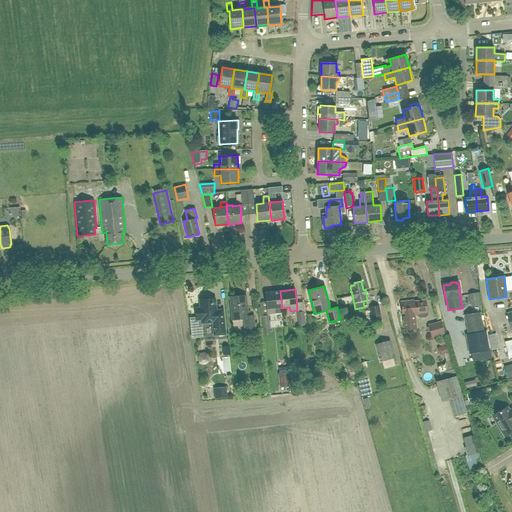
[(282,308),(280,291),(265,292),(267,314),(275,313),(275,314),(283,313),(282,308)]
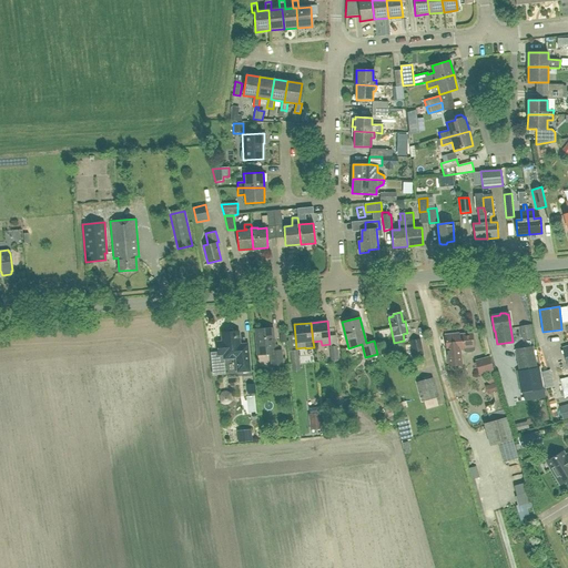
[(531,324),(519,326),(521,341),(534,340),(531,324)]
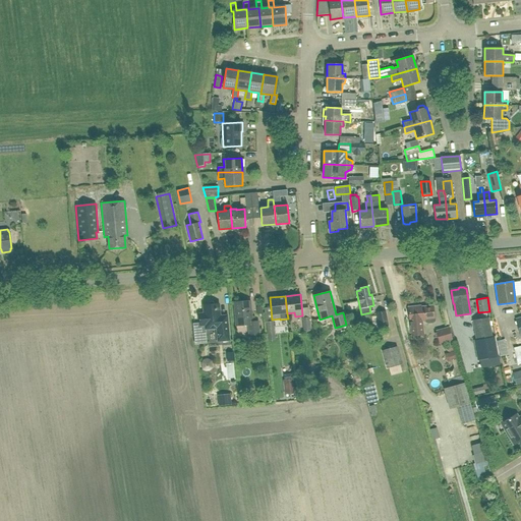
[(252,322),(250,300),(233,302),(236,326),(247,325),(248,335),(258,335),(257,322),(252,322)]
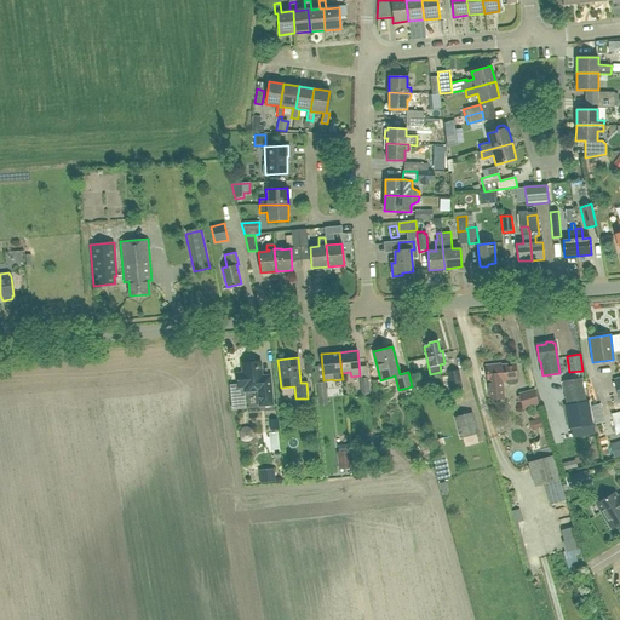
[(236,384),(229,385),(231,411),(246,409),(245,391),(257,391),(258,406),(273,405),(270,374),(262,375),(260,361),(254,362),(253,360),(250,359),(246,360),(247,362),(241,362),(241,372),(236,373),(236,384)]
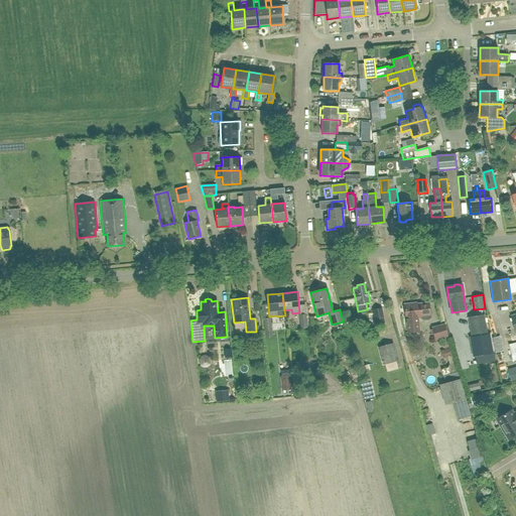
[(440,301),(435,302),(440,323),(445,321),(440,301)]
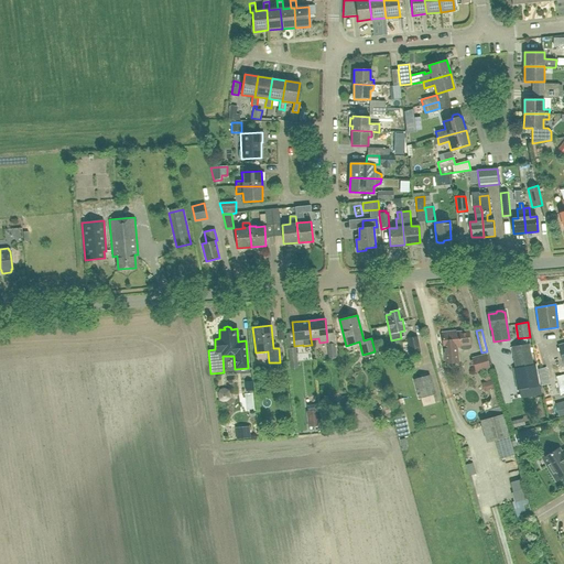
[(455,331),(441,333),(443,349),(445,364),(459,362),(457,347),(459,347),(459,349),(464,350),(468,350),(472,348),(472,344),(469,331),(456,333),(455,331)]
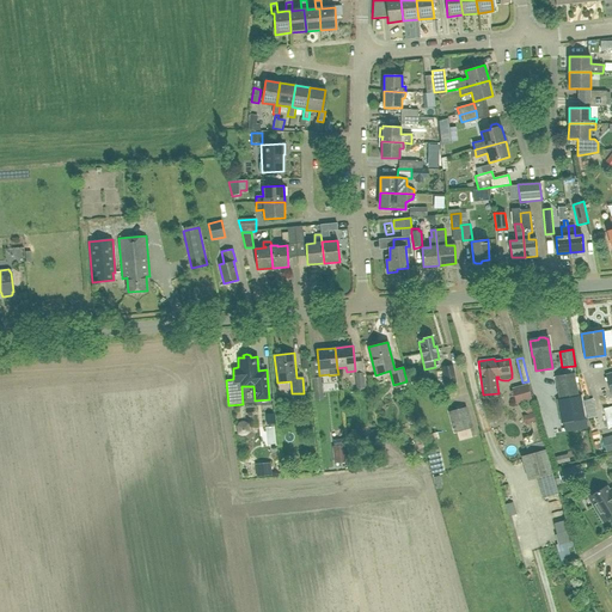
[(445,385),(456,383),(453,365),(441,367),(445,385)]
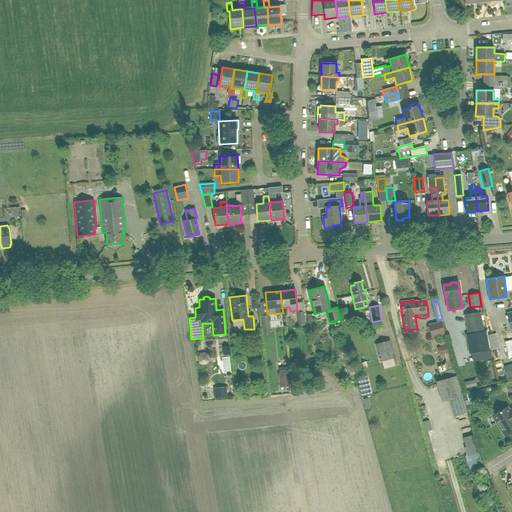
[(304,311),(297,312),(298,325),(305,324),(304,311)]
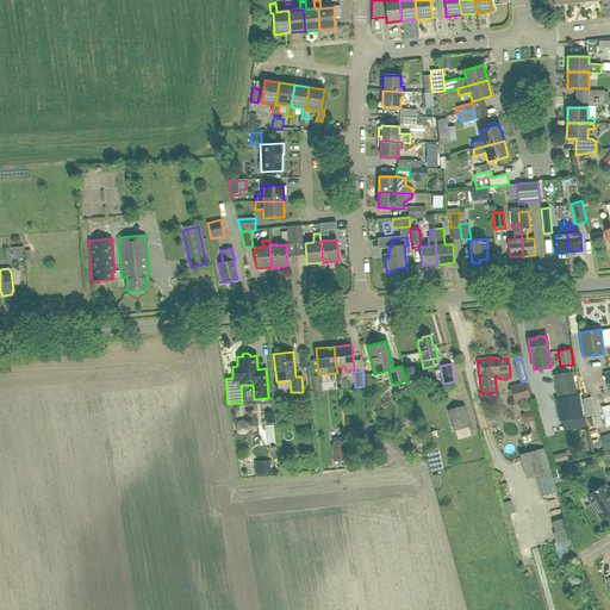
[(572,372),(553,375),(558,400),(577,397),(572,372)]
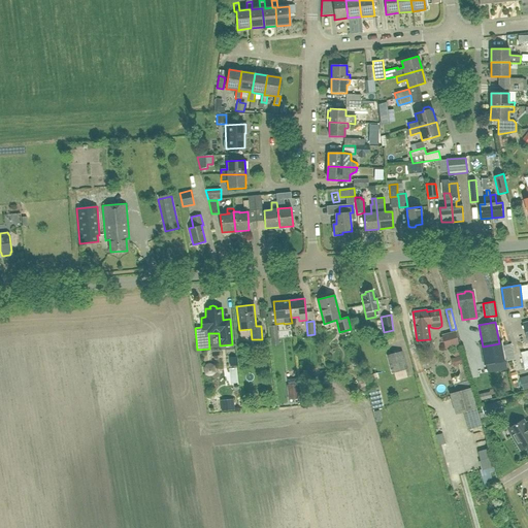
[(269,326),(271,339),(271,345),(278,344),(276,325),(269,326)]
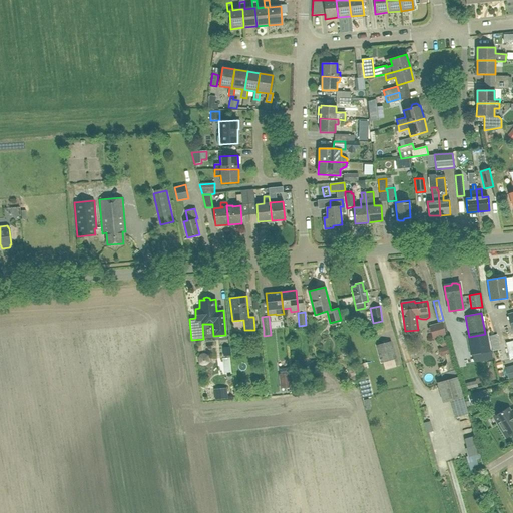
[(429,326),(432,339),(446,336),(442,322),(429,326)]
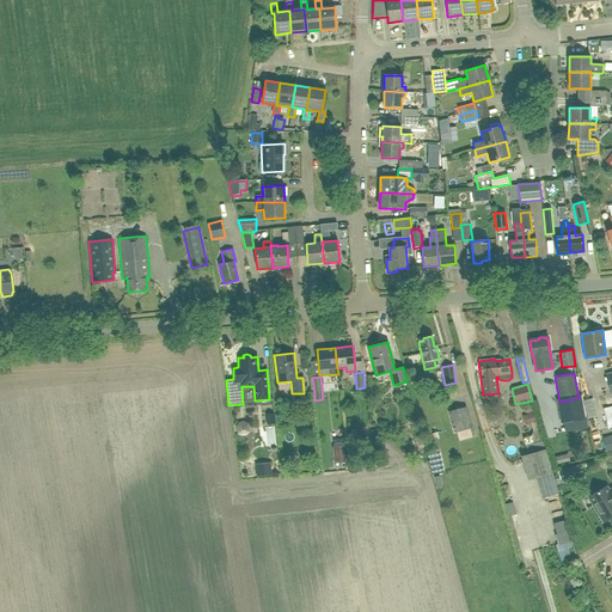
[(593,399),(583,401),(587,418),(597,417),(593,399)]
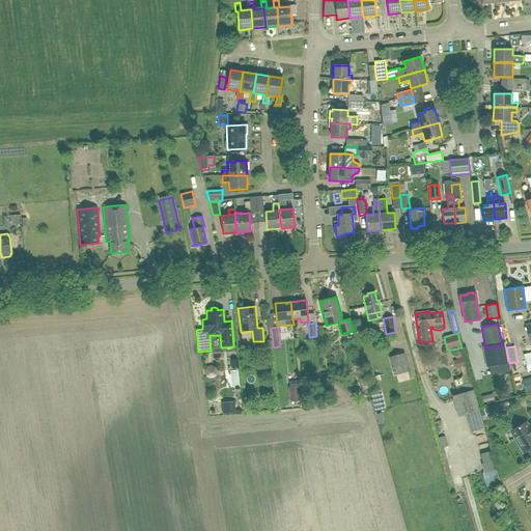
[(393,375),(410,371),(404,353),(389,357),(393,375)]
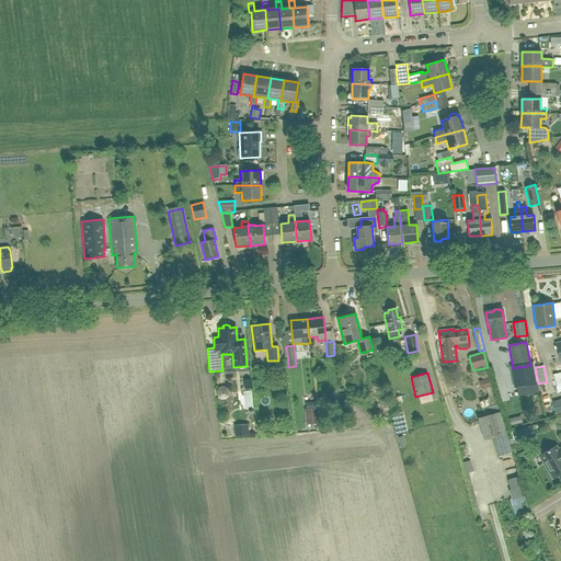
[(489,378),(479,381),(481,390),(487,388),(492,387),(489,378)]
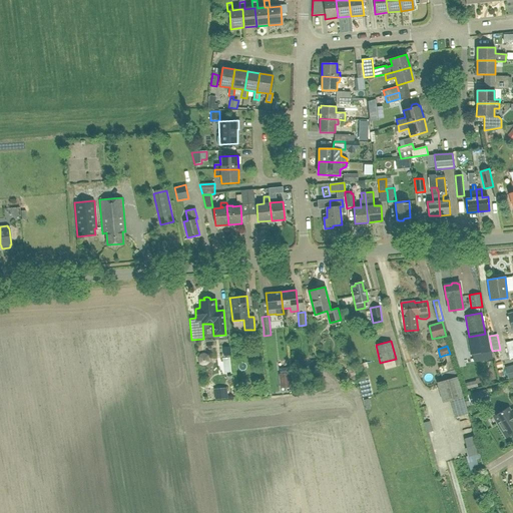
[(230,347),(222,348),(223,357),(230,356),(230,347)]
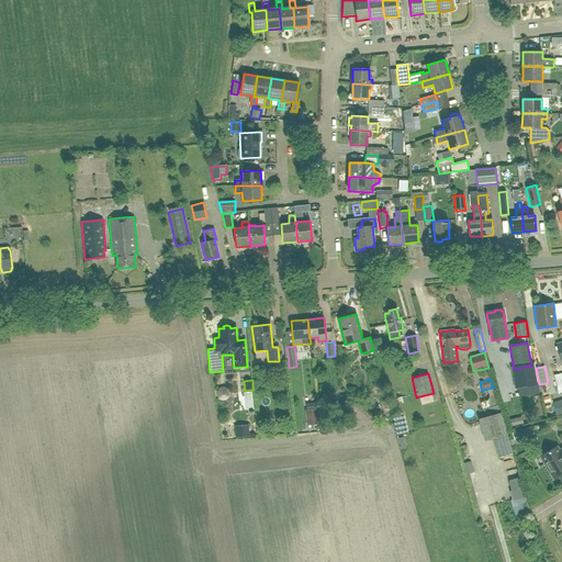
[(484,417),(479,419),(484,441),(507,436),(498,405),(493,388),(487,389),(489,396),(487,400),(480,402),(484,417)]
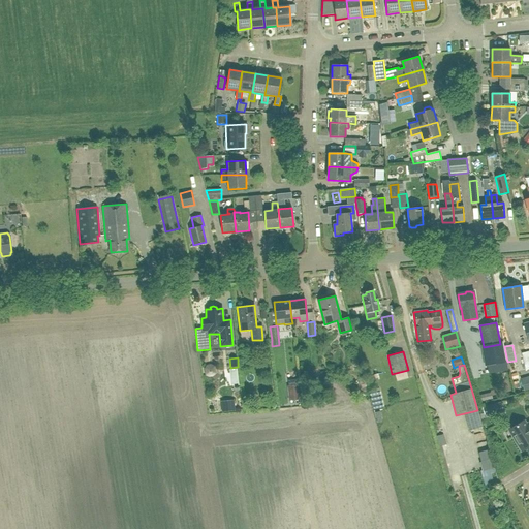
[(448,392),(445,380),(437,382),(440,395),(448,392)]
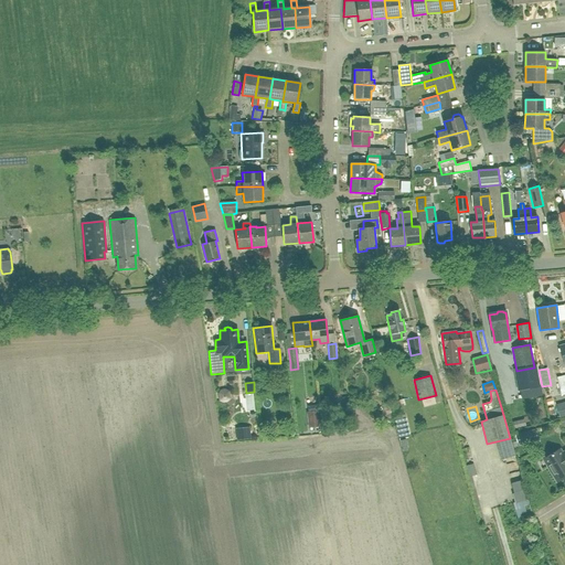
[(319,411),(307,412),(308,428),(321,427),(319,411)]
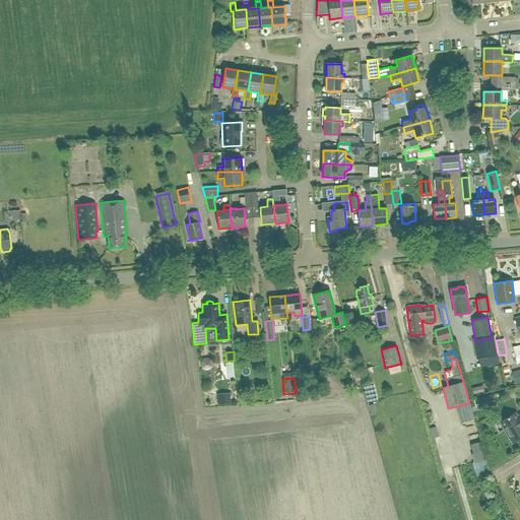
[(372,382),(363,384),(368,402),(377,400),(372,382)]
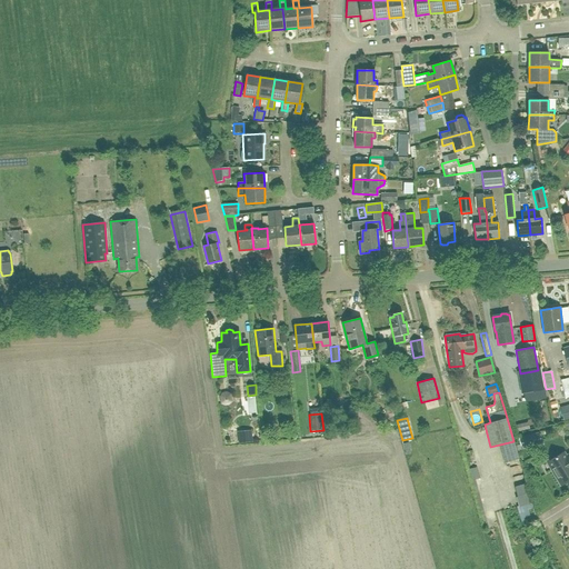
[(528,422),(516,425),(517,432),(529,429),(528,422)]
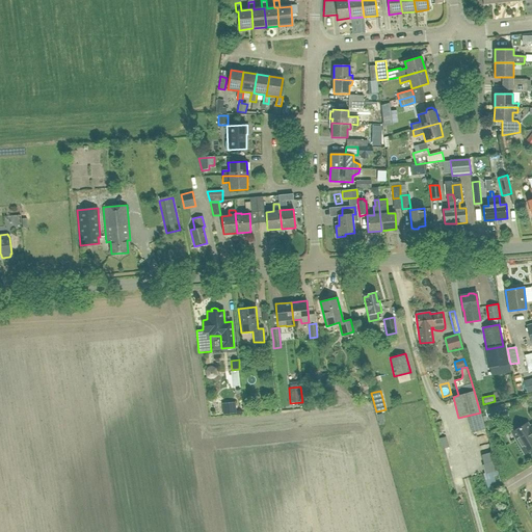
[(235,402),(221,403),(222,415),(236,414),(235,402)]
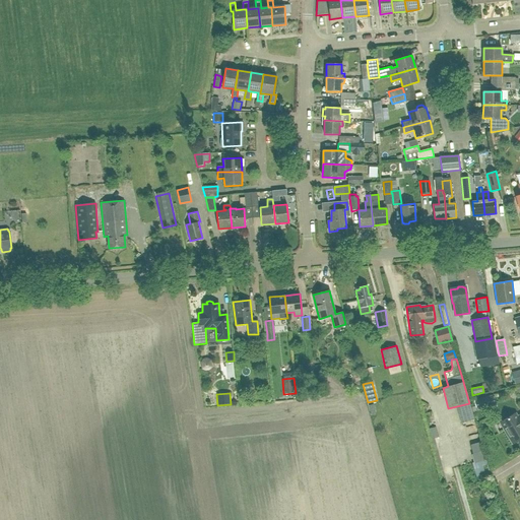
[(474,399),(477,410),(495,406),(492,395),(474,399)]
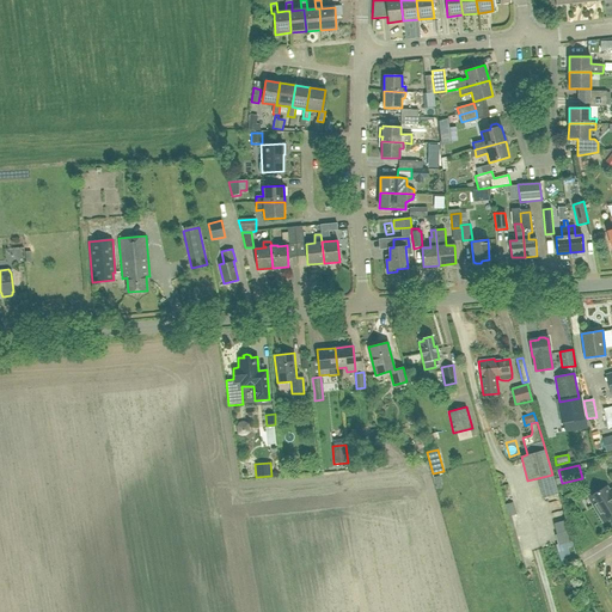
[(611,488),(609,490),(606,487),(589,497),(604,521),(611,516),(611,488)]
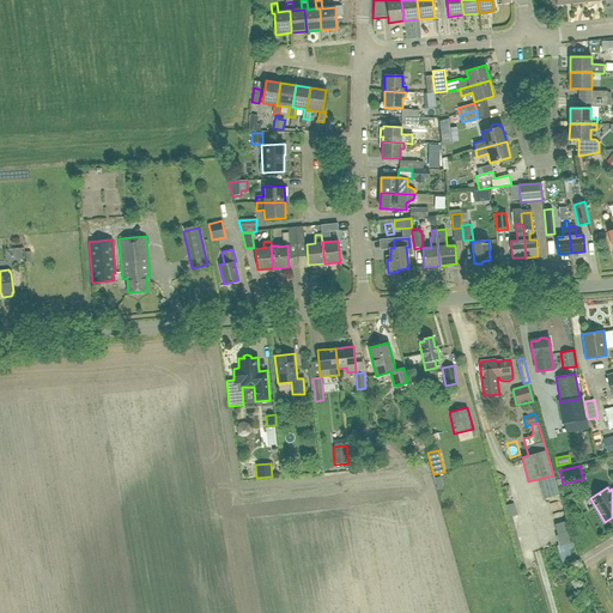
[(556,535),(559,546),(574,542),(571,532),(556,535)]
